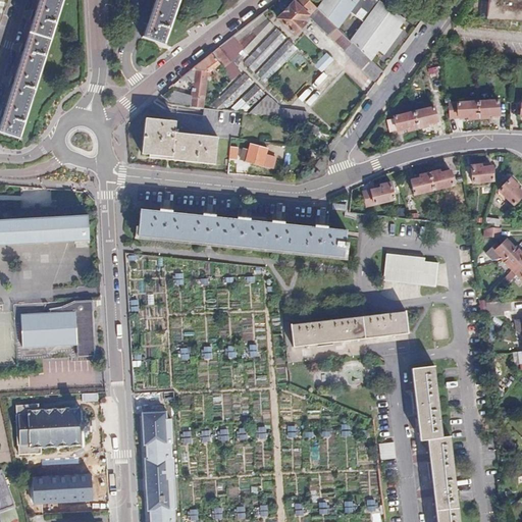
[(62,0),(38,0),(22,50),(0,122),(0,133),(19,139),(62,0)]
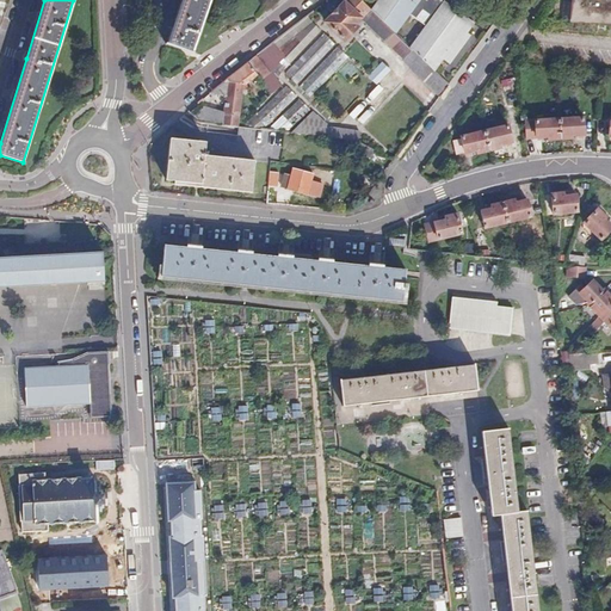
[(181,0),(168,44),(193,53),(210,0),(181,0)]
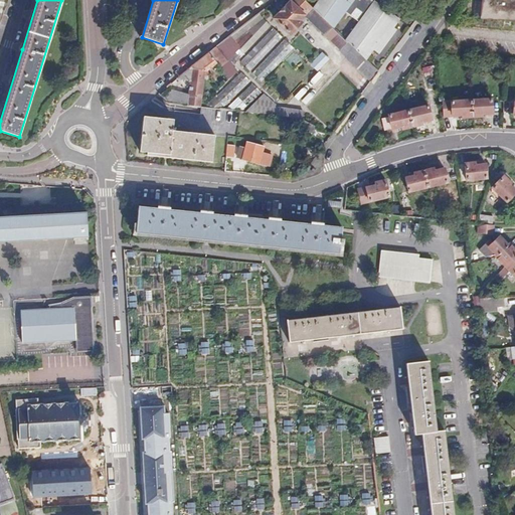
[(313,10),(302,0),(293,0),(275,20),(289,34),(299,24),(297,22),(303,15),(315,26),(322,18),(313,10)]
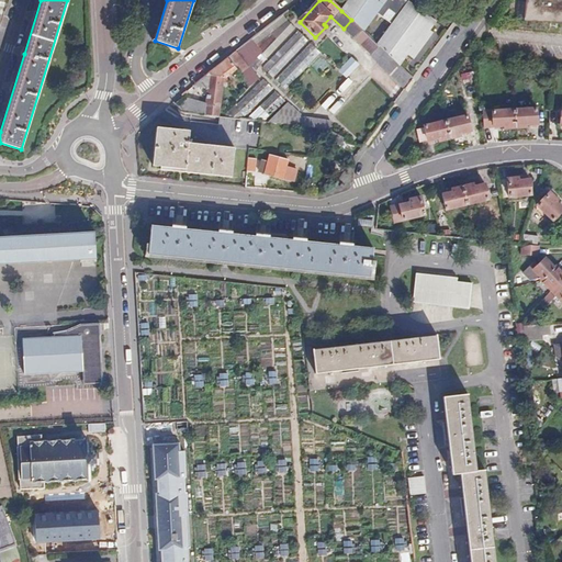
[(349,0),(341,11),(351,20),(364,33),(369,37),(380,46),(400,66),(408,54),(419,40),(422,41),(429,31),(435,22),(404,0),(391,0),(391,1),(390,0),(349,0)]
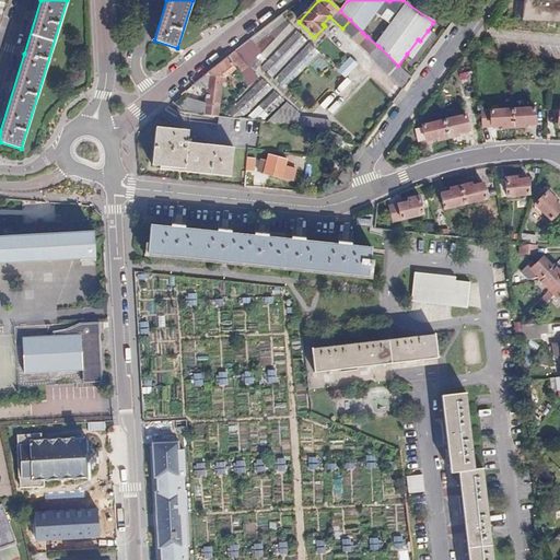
[(559,0),(524,0),(523,20),(559,23),(559,0)]
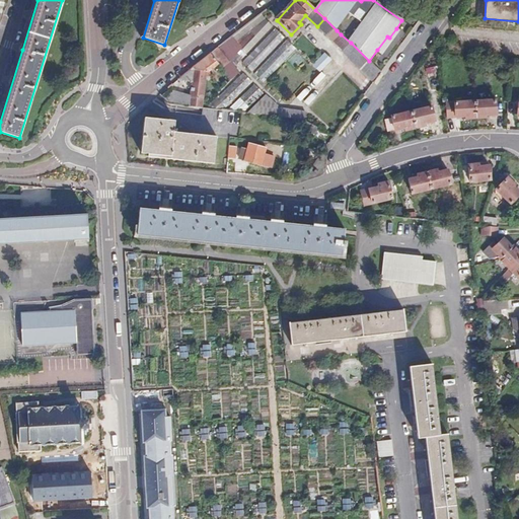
[(271,27),(258,15),(247,23),(214,51),(232,68),(271,27)]
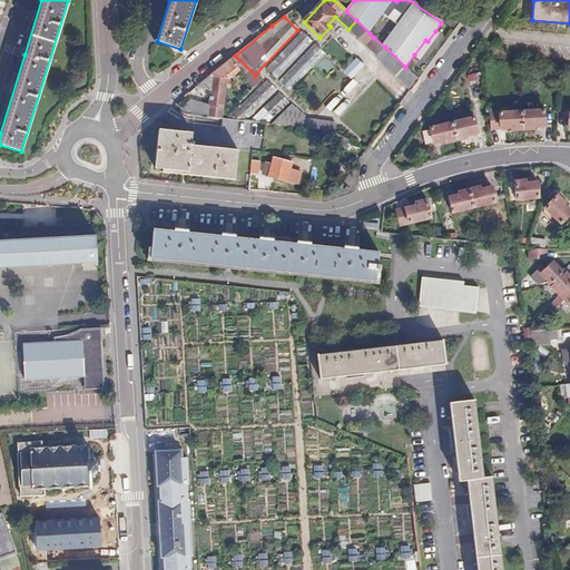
[(349,29),(362,41),(370,33),(356,20),(349,29)]
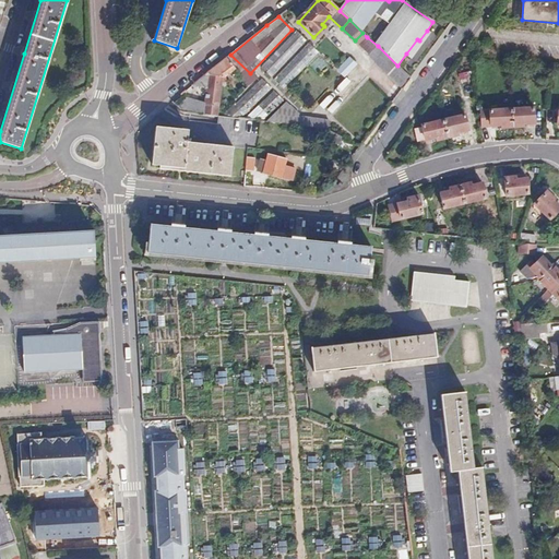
[(417,39),(406,54),(412,58),(430,33),(427,31),(419,40),(417,39)]
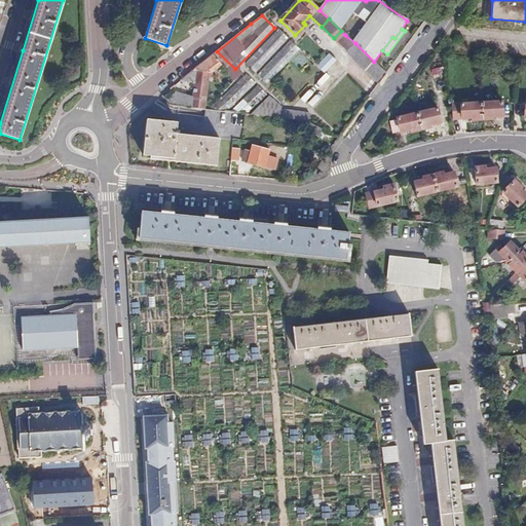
[(287,39),(277,30),(245,64),(254,73),(287,39)]
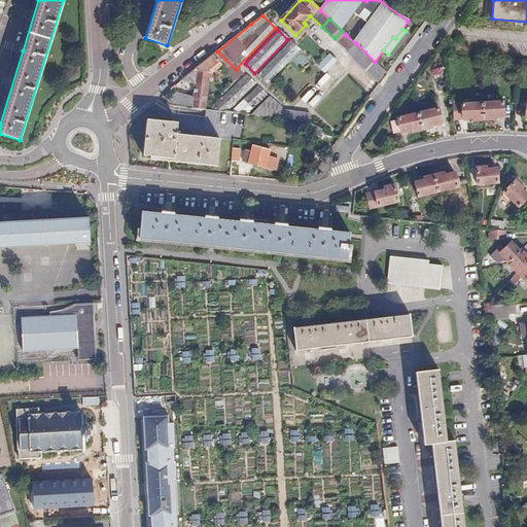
[(335,38),(348,51),(356,43),(346,35),(342,31),(335,38)]
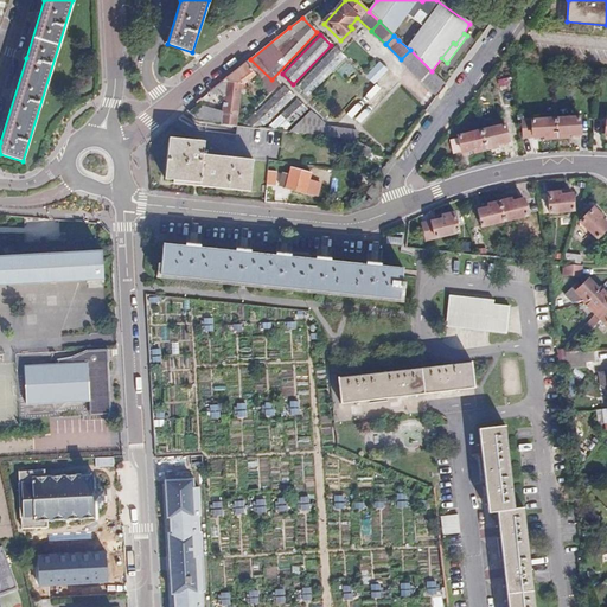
[(343,57),(334,48),(295,87),(306,97),(343,57)]
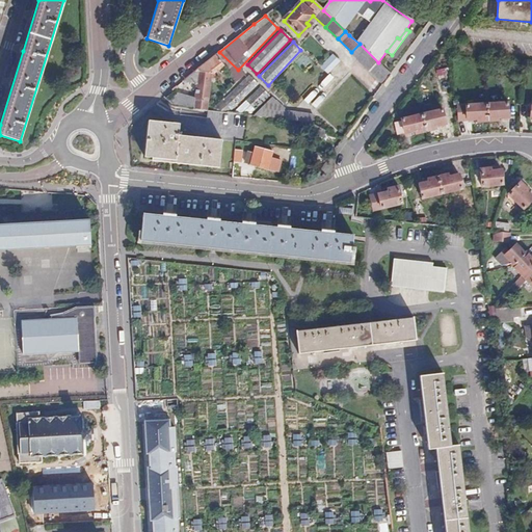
[(381,82),(390,73),(378,62),(360,44),(351,52),(350,53),(381,82)]
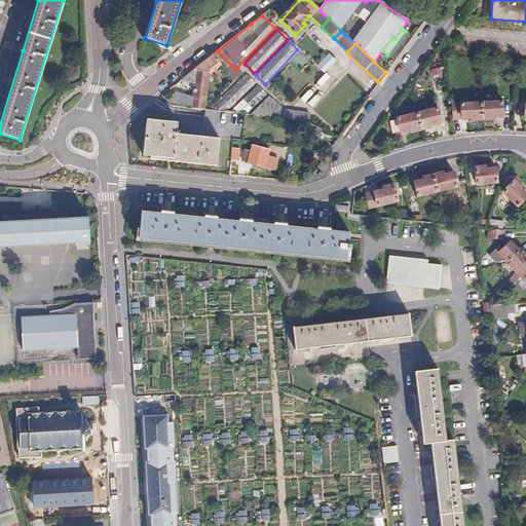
[(309,61),(300,51),(267,85),(276,95),(309,61)]
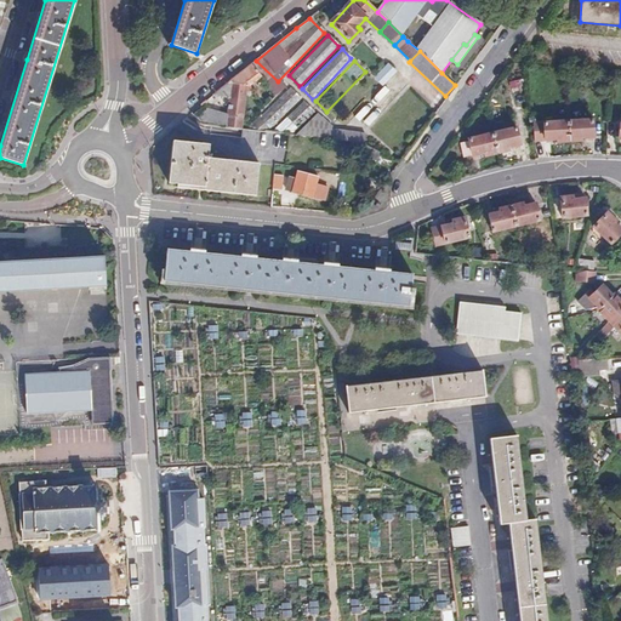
[(262,79),(251,64),(229,81),(232,85),(251,87),(262,79)]
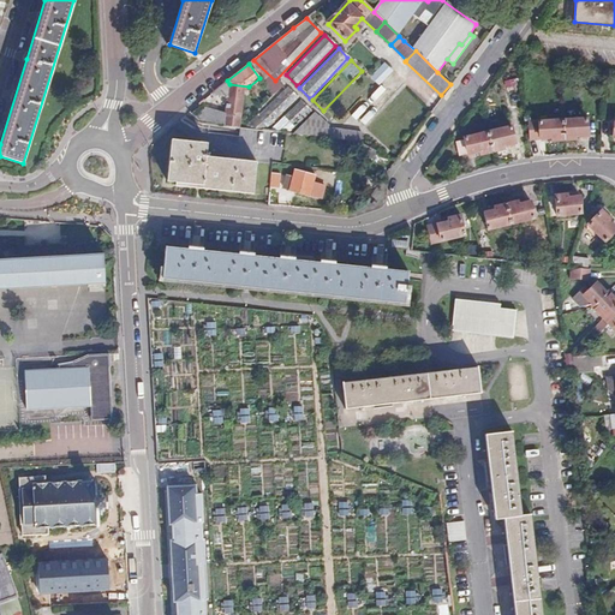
[(384,64),(370,79),(377,85),(378,87),(393,72),(384,64)]
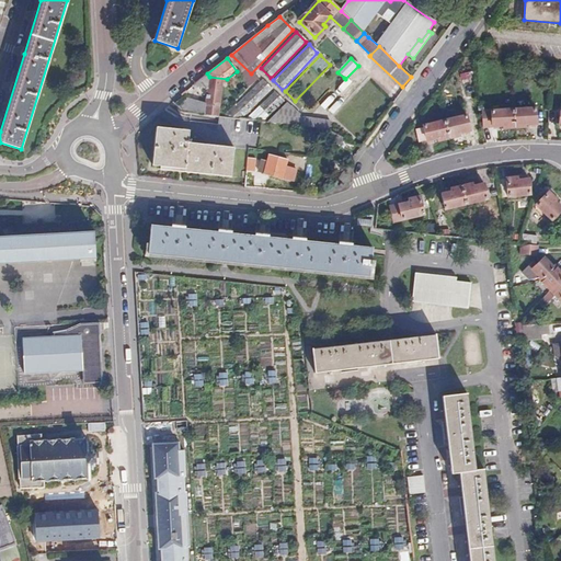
[(369,76),(361,67),(322,105),(332,115),(369,76)]
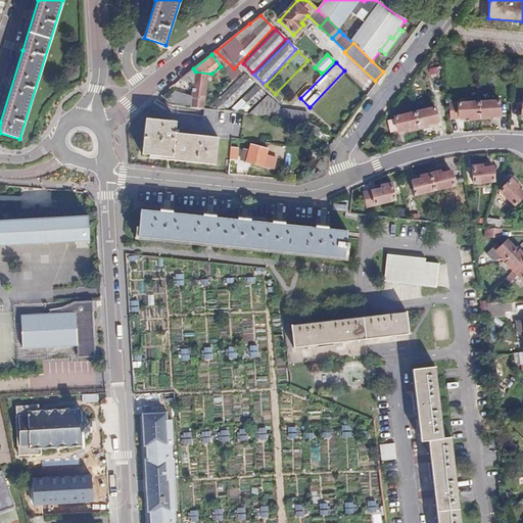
[(195,72),(193,68),(189,72),(179,80),(182,84),(195,74),(195,72)]
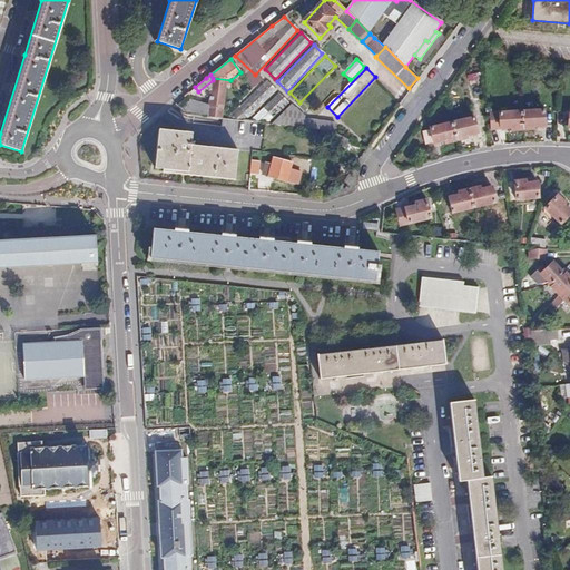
[(187,114),(222,118),(226,85),(231,80),(213,78),(213,80),(209,107),(200,107),(190,90),(186,95),(175,104),(187,114)]
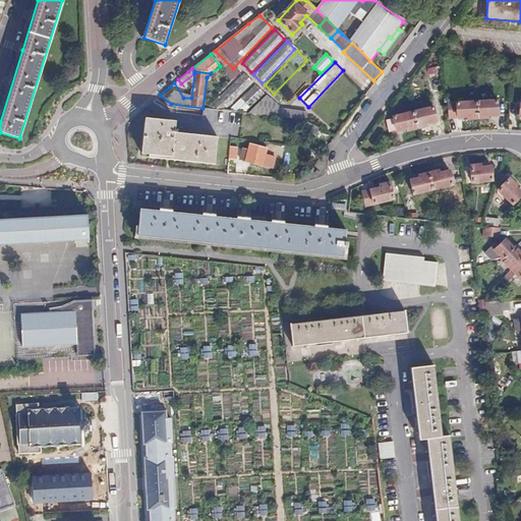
[(355,81),(346,72),(311,109),(321,117),(355,81)]
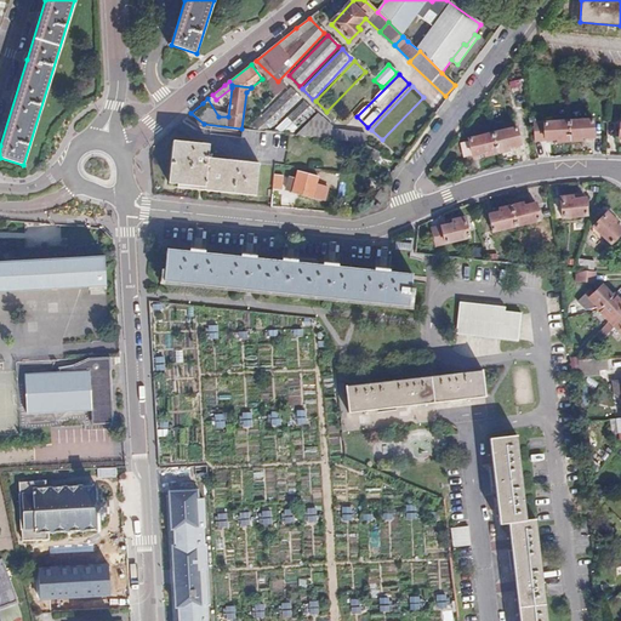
[(249,130),(268,132),(301,98),(289,87),(249,130)]
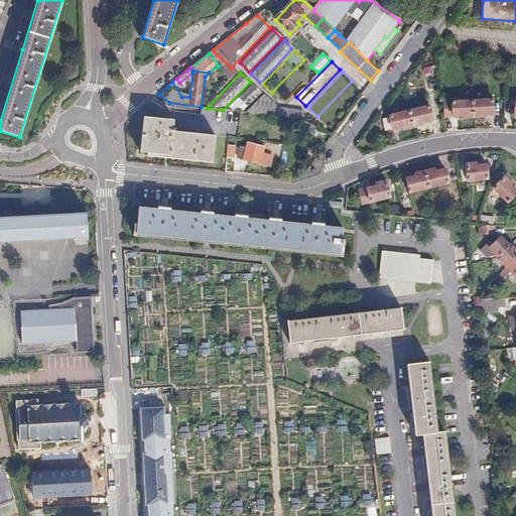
[(363,91),(354,83),(319,118),(329,127),(363,91)]
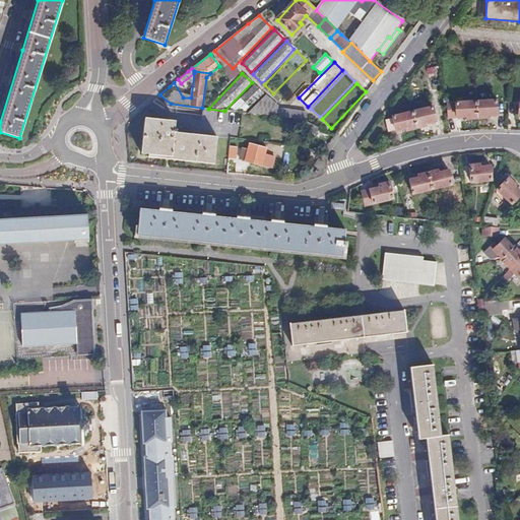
[(245,113),(253,105),(263,93),(254,84),(230,111),(245,113)]
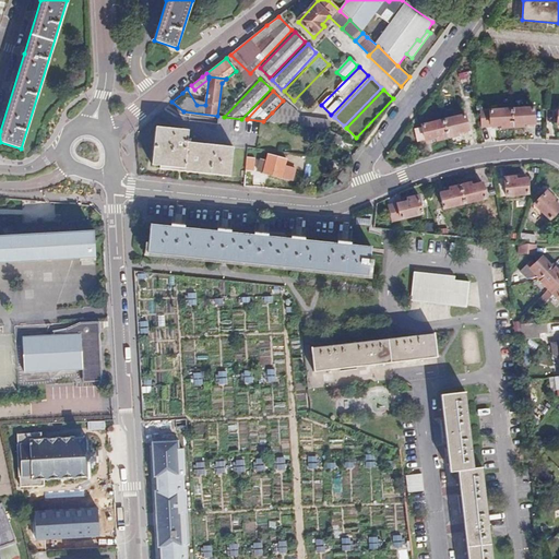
[(465,114),(423,125),(423,126),(426,139),(427,141),(436,138),(437,141),(459,135),(458,132),(478,128),(471,98),(462,100),(465,114)]
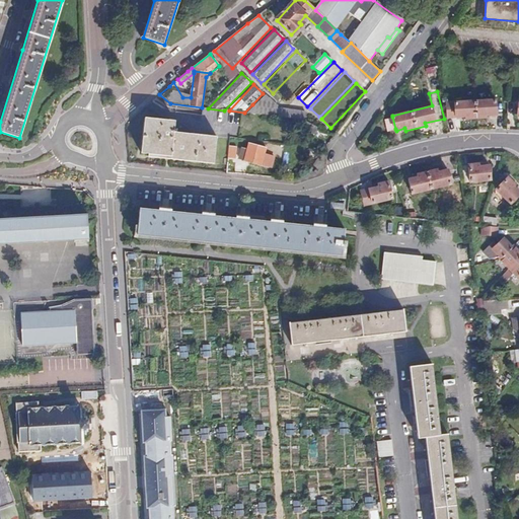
[(244,113),(305,120),(306,113),(280,109),(267,97),(260,105),(252,104),(244,113)]
